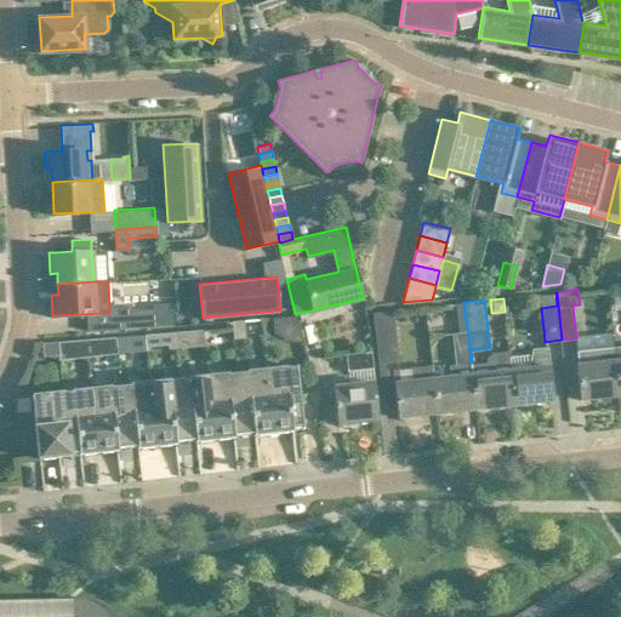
[(131,309),(119,310),(119,312),(120,327),(154,325),(153,308),(131,309)]
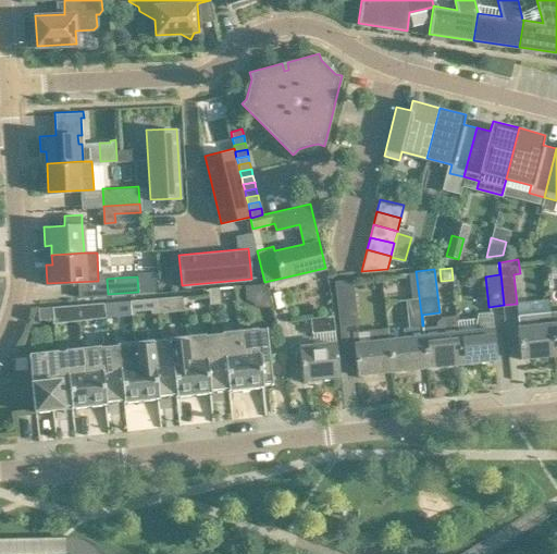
[(252,304),(269,297),(262,281),(246,287),(252,304)]
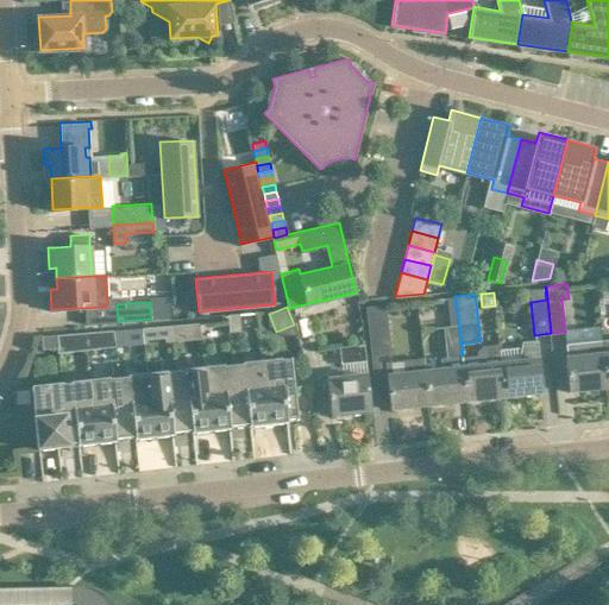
[(387,319),(368,320),(371,354),(390,352),(387,319)]
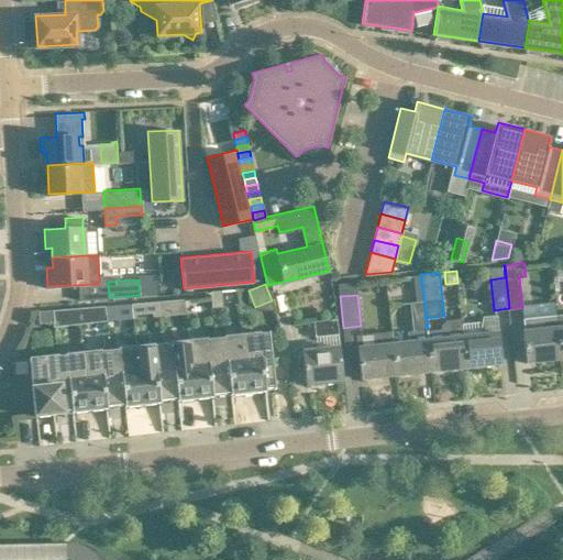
[(169,308),(169,299),(158,300),(158,309),(169,308)]
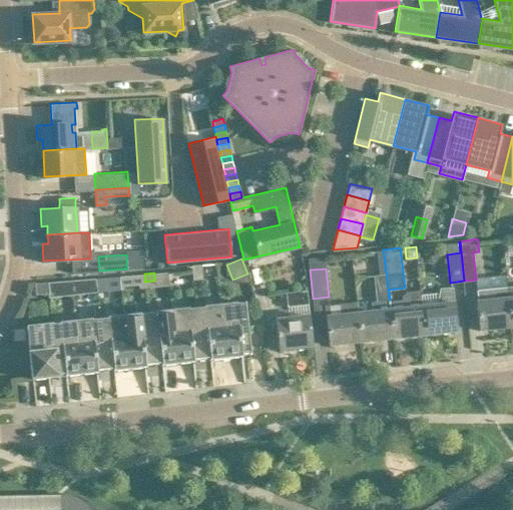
[(144,282),(144,274),(134,275),(135,287),(145,286),(144,282)]
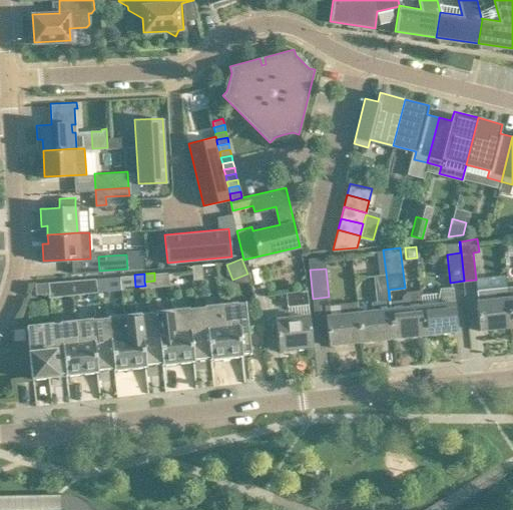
[(83,279),(71,280),(72,291),(73,294),(97,291),(95,278),(83,279)]
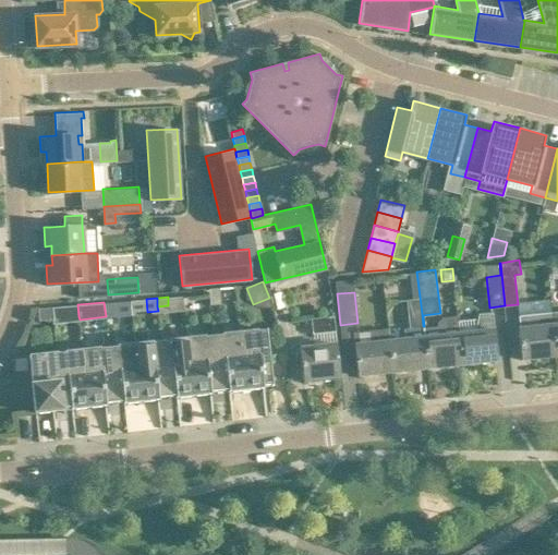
[(65,305),(51,306),(52,318),(53,322),(80,320),(79,316),(77,304),(65,305)]
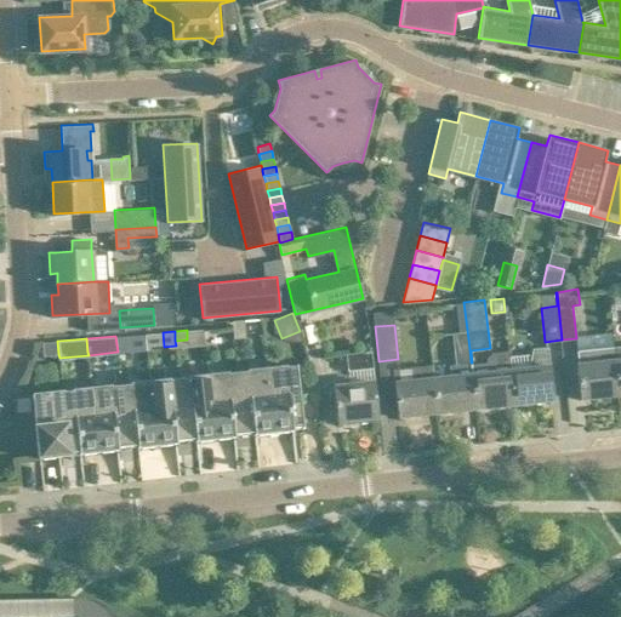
[(43,342),(44,355),(58,354),(57,341),(43,342)]
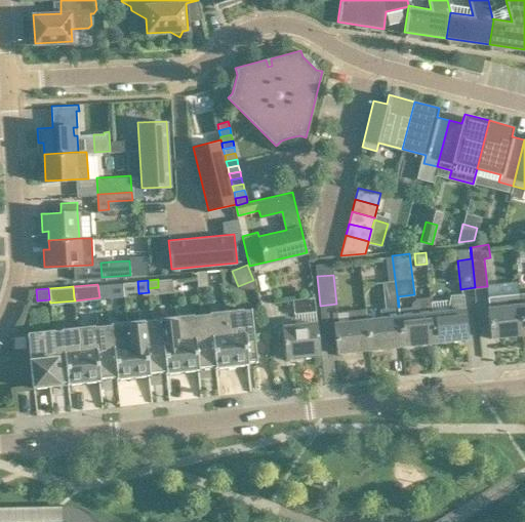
[(524,332),(521,305),(519,292),(486,295),(490,336),(524,332)]
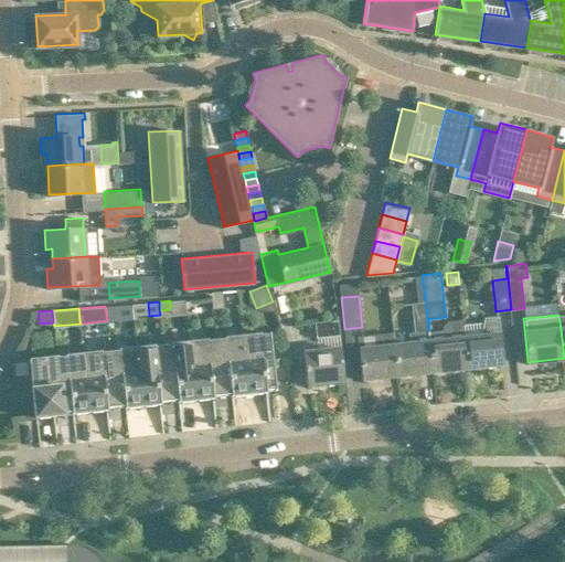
[(481,336),(465,337),(468,367),(504,363),(501,333),(499,316),(494,317),(494,316),(484,317),(481,336)]
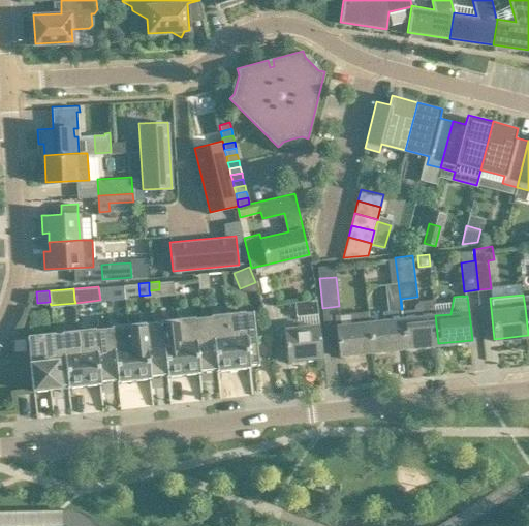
[(369,304),(368,305),(368,310),(369,322),(372,350),(405,347),(402,319),(401,310),(401,309),(400,298),(386,299),(386,305),(370,307),(369,304)]
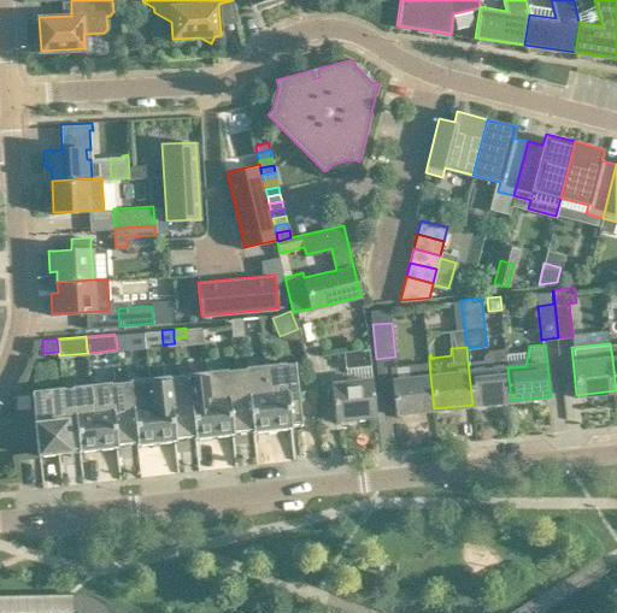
[(344,351),(346,367),(371,364),(369,348),(344,351)]
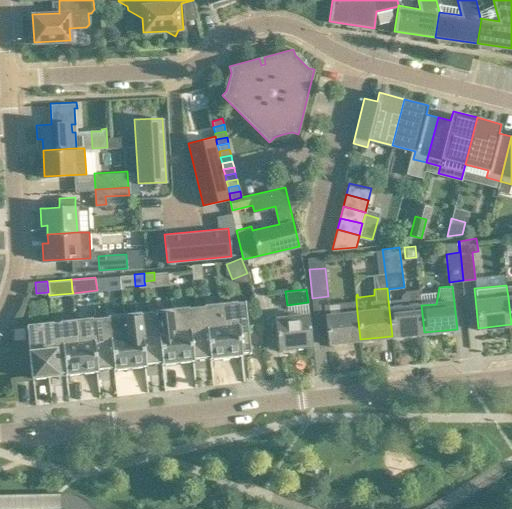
[(402,298),(388,300),(389,309),(392,336),(424,332),(421,305),(419,289),(406,290),(401,296),(402,298)]
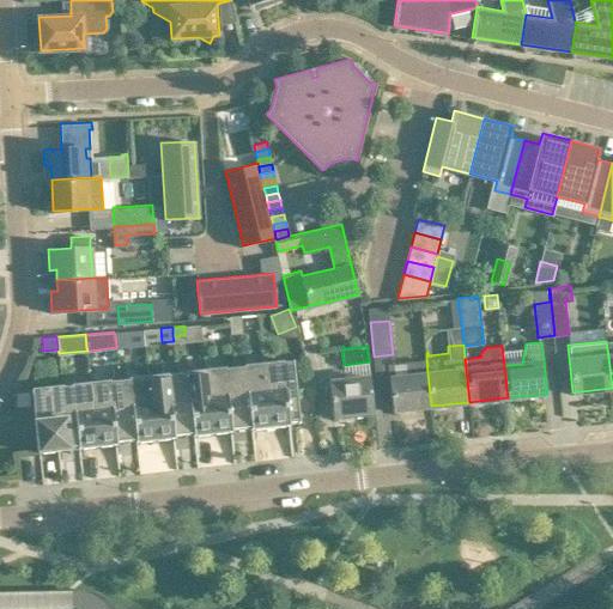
[(283,360),(263,363),(271,426),(290,424),(290,422),(298,421),(301,421),(293,359),(291,360),(283,361),(283,360)]
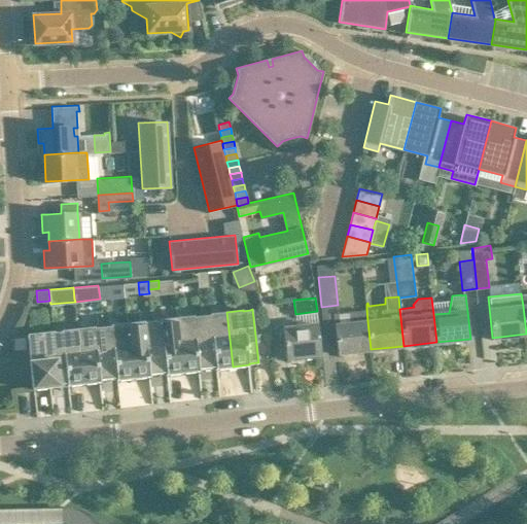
[(210,315),(202,315),(208,368),(216,367),(216,368),(233,367),(226,312),(210,314),(210,315)]
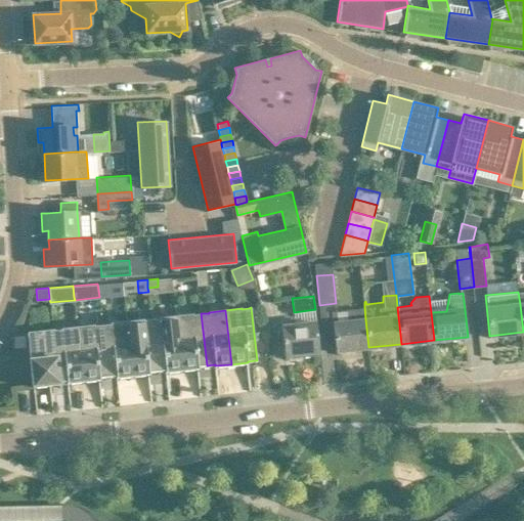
[(192,314),(176,315),(182,370),(199,367),(198,366),(207,365),(201,313),(192,314)]
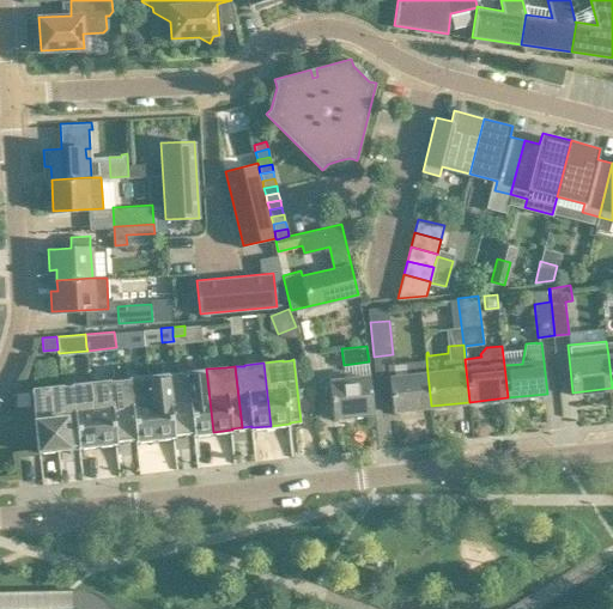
[(213,432),(206,369),(187,371),(187,372),(177,373),(183,433),(194,433),(194,434),(213,432)]
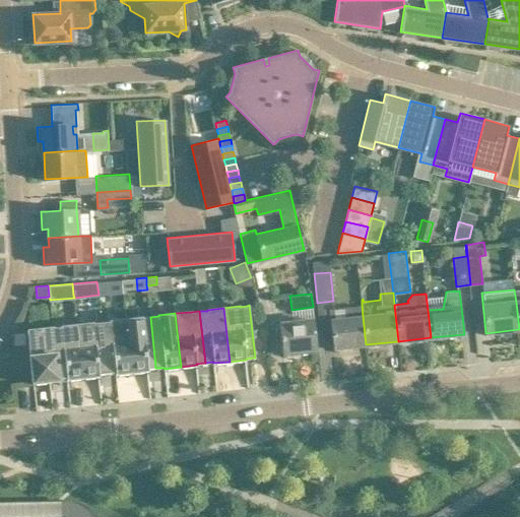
[(155,368),(150,317),(142,318),(142,317),(126,319),(132,372),(147,371),(147,369),(155,368)]
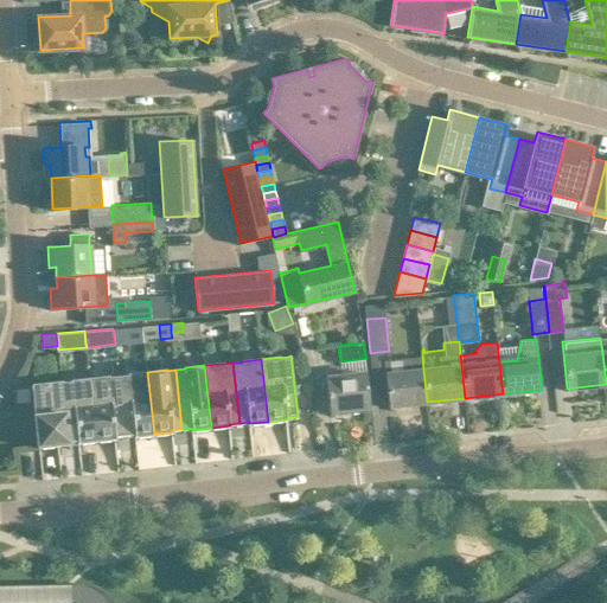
[(423,370),(385,374),(387,387),(389,406),(427,402),(423,370)]
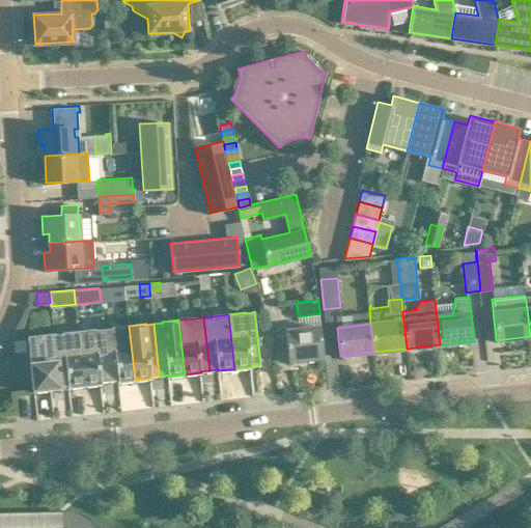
[(112,328),(104,329),(109,382),(117,381),(118,382),(135,380),(129,326),(112,327),(112,328)]
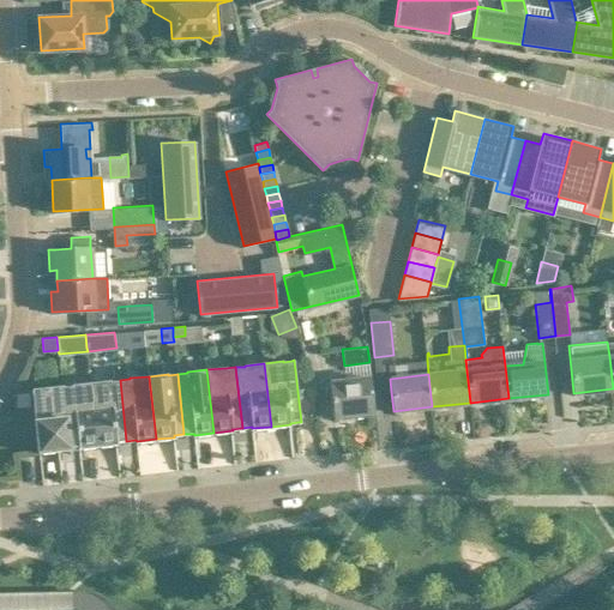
[(330,381),(333,417),(374,414),(371,376),(330,381)]
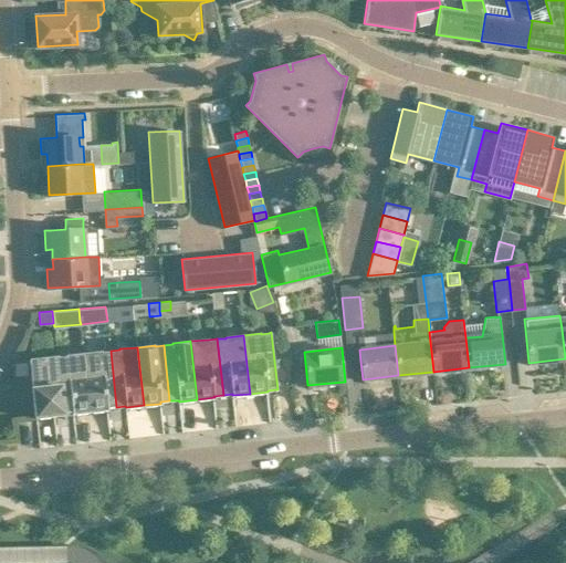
[(102,351),(84,353),(90,412),(107,409),(107,408),(116,407),(111,351),(102,352),(102,351)]
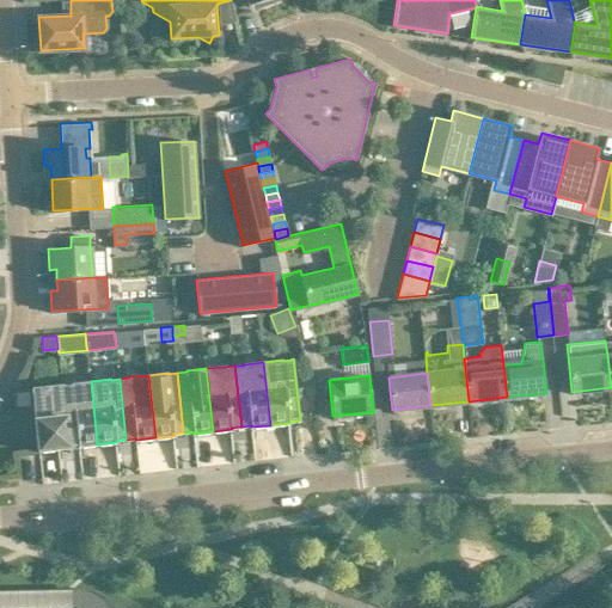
[(72,385),(62,385),(69,446),(78,444),(79,446),(97,444),(91,381),(72,384),(72,385)]
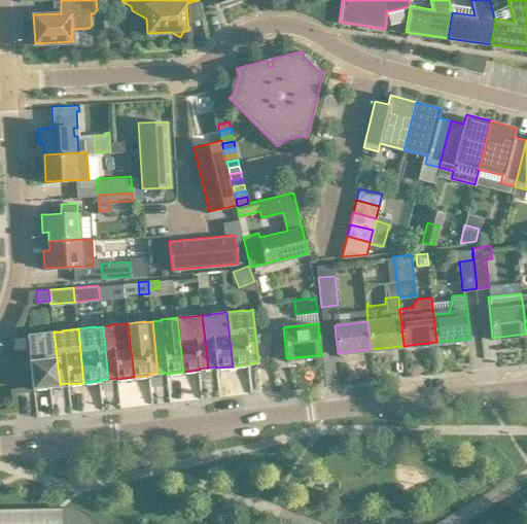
[(60,384),(54,332),(54,330),(28,334),(30,359),(31,361),(34,388),(60,385),(60,384)]
